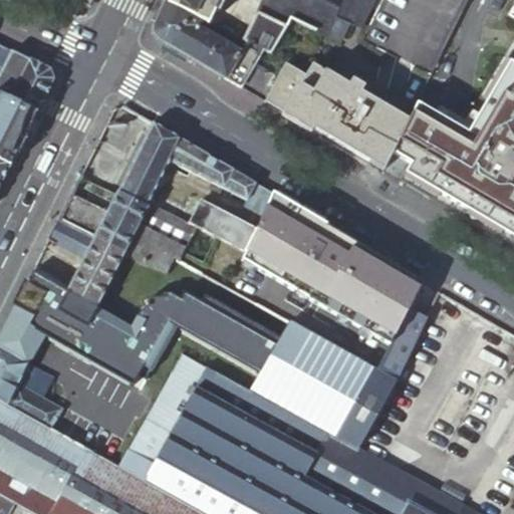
[(168,0),(166,4),(201,22),(208,25),(220,0),(168,0)]
